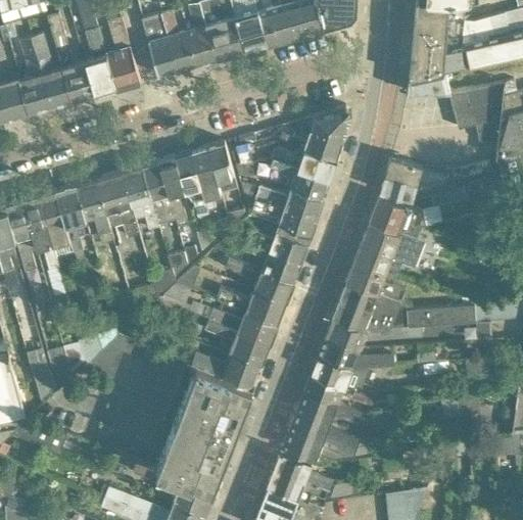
[(0,12),(3,25),(13,22),(46,12),(42,0),(8,0),(2,2),(0,2),(0,12)]
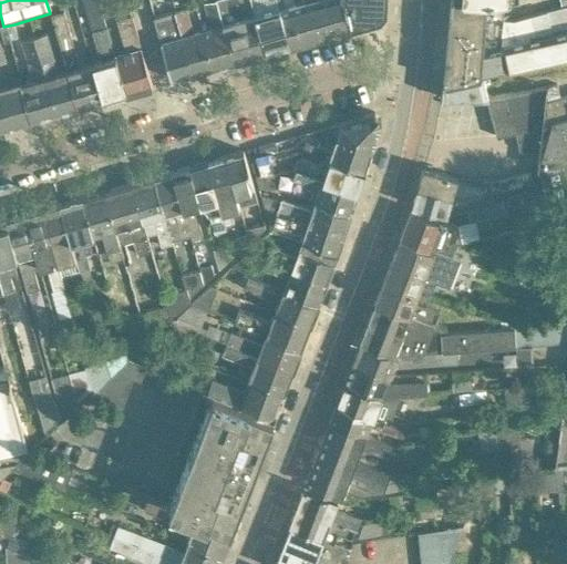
[(98,0),(83,0),(90,21),(103,17),(98,0)]
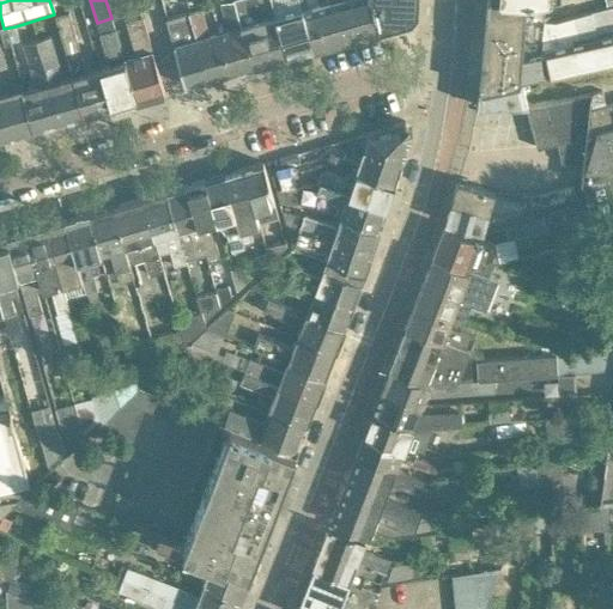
[(254,69),(287,59),(277,19),(271,0),(237,0),(235,1),(242,28),(254,69)]
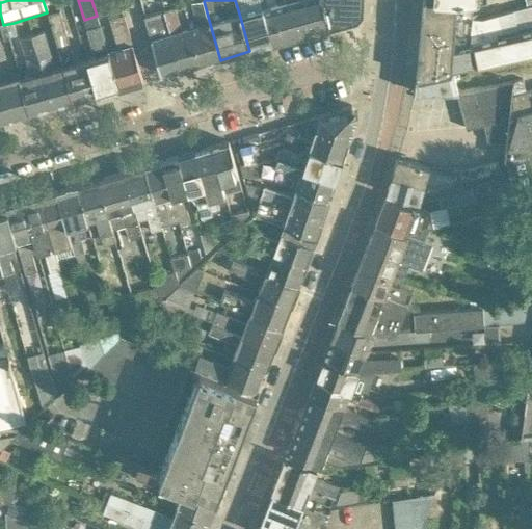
[(259,0),(235,0),(240,17),(249,51),(251,51),(267,47),(272,45),(263,10),(259,0)]
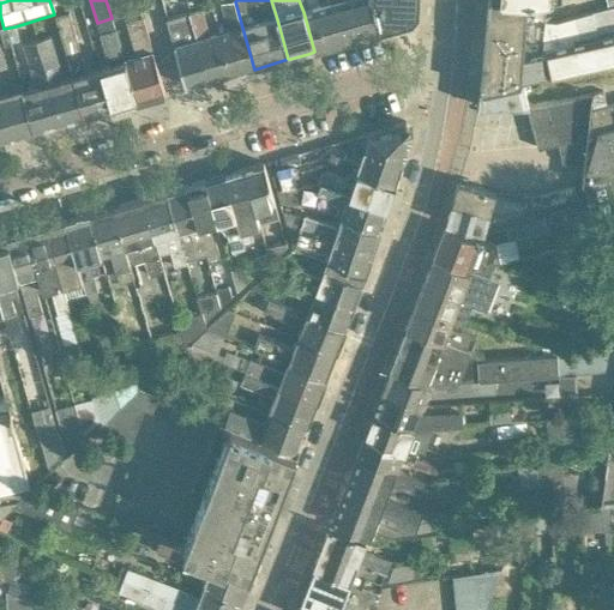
[(329,0),(330,4),(304,12),(314,52),(356,40),(344,0),(329,0)]
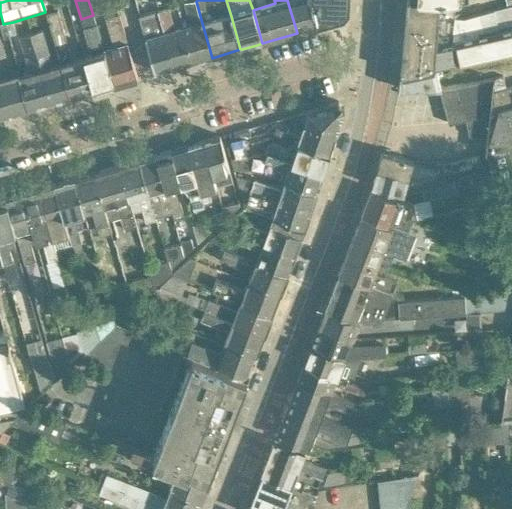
[(287,0),(297,33),(317,27),(309,0),(287,0)]
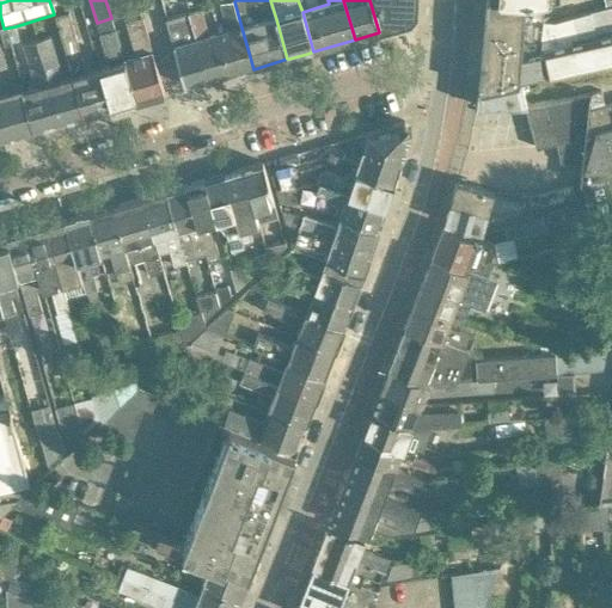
[(416,0),(369,0),(379,32),(410,24),(416,16),(416,0)]
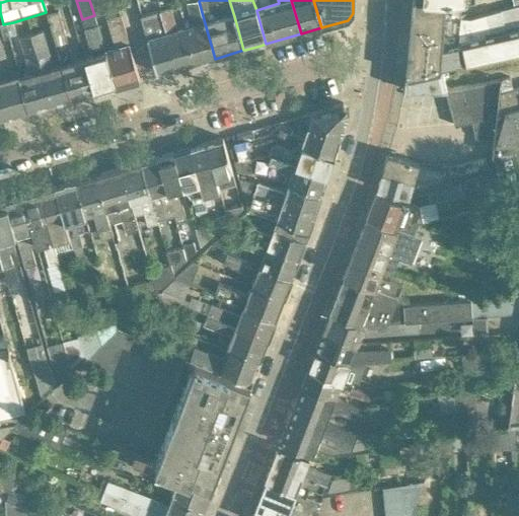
[(412,0),(411,16),(443,19),(459,20),(460,0),(412,0)]
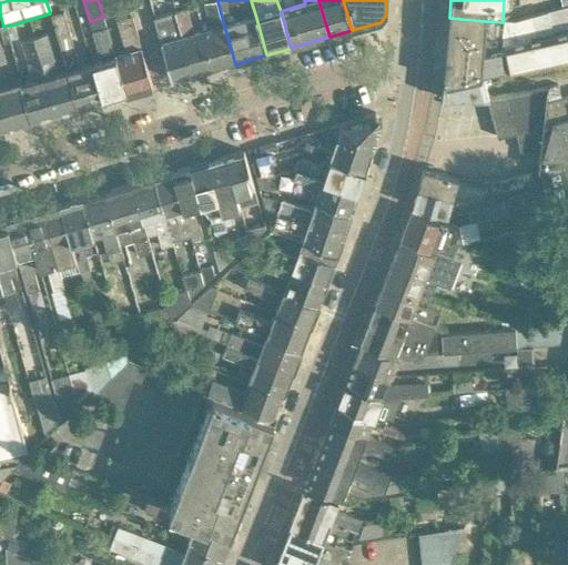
[(235,64),(224,26),(217,1),(206,4),(213,28),(203,31),(214,70),(235,64)]
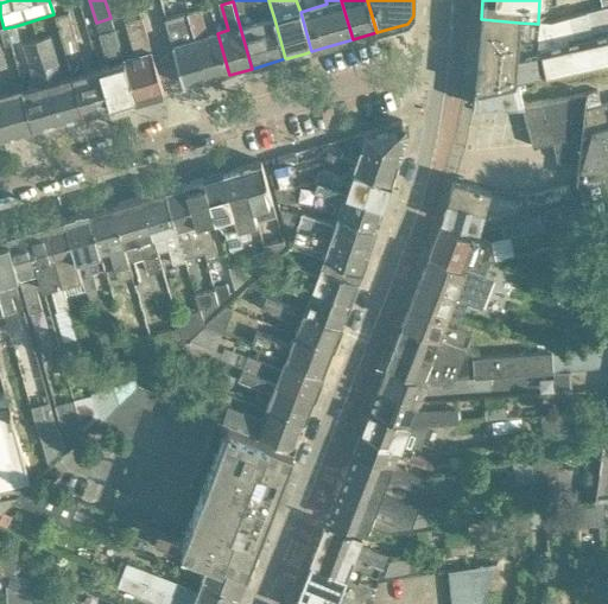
[(607,8),(601,11),(548,25),(538,24),(536,53),(540,52),(546,76),(593,65),(607,61),(607,8)]
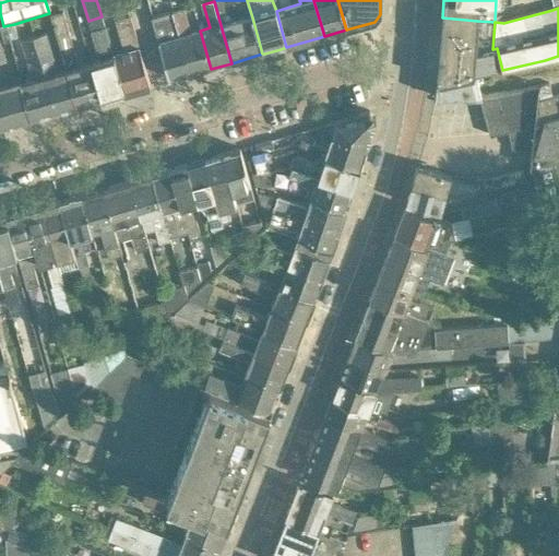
[(183,10),(173,13),(190,74),(211,69),(200,31),(190,33),(183,10)]
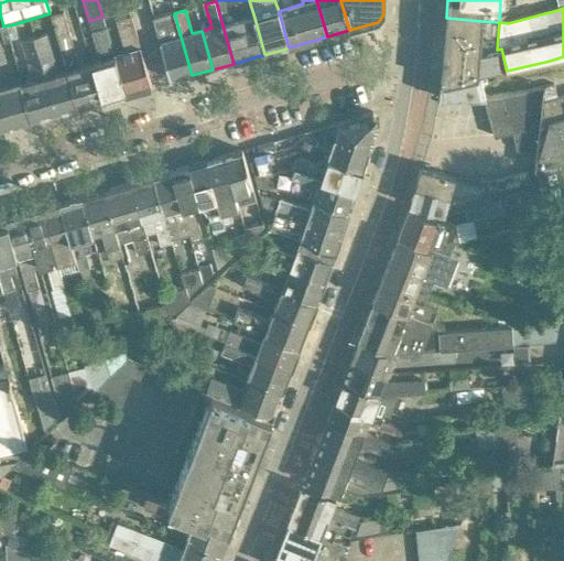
[(56,36),(67,71),(77,108),(99,103),(104,100),(93,64),(88,65),(78,67),(68,33),(63,13),(51,17),(56,36)]
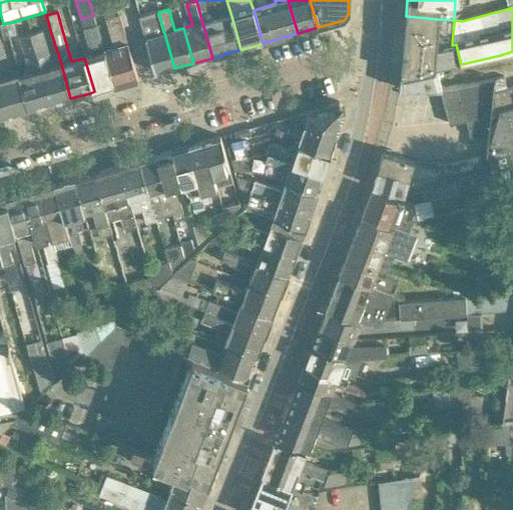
[(138,18),(154,74),(174,68),(158,12),(138,18)]
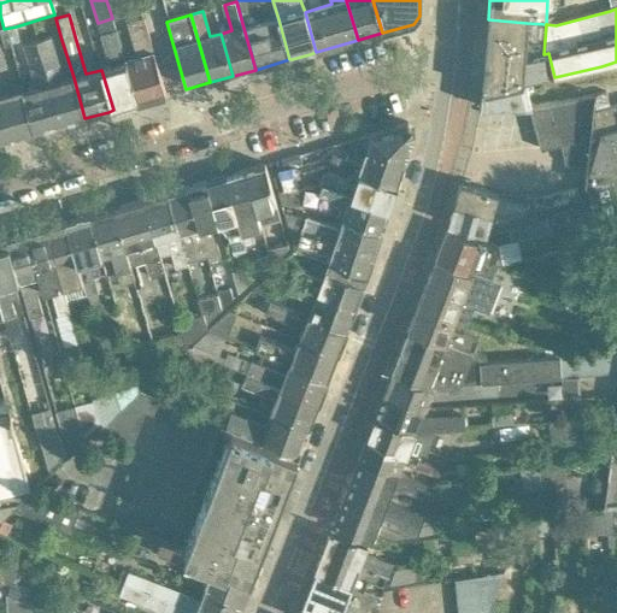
[(129,60),(125,62),(137,104),(165,95),(144,19),(125,24),(135,58),(129,60)]
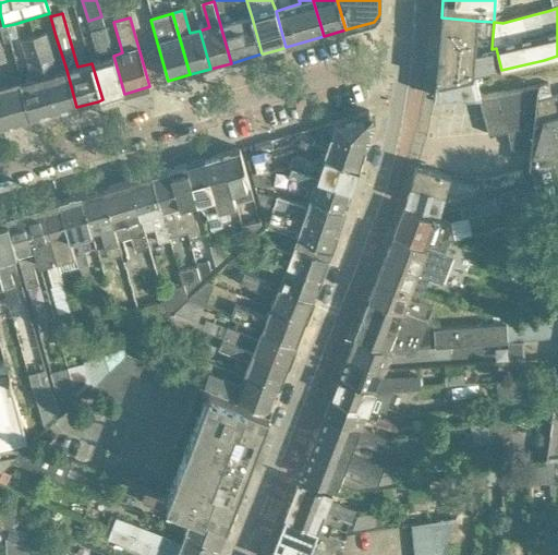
[(441,17),(439,40),(475,44),(476,21),(441,17)]
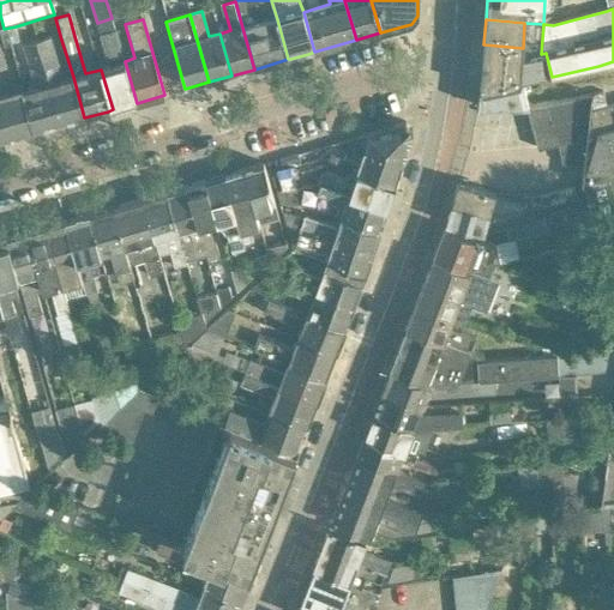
[(483,44),(479,92),(552,77),(546,53),(541,54),(543,24),(524,23),(523,48),(483,44)]
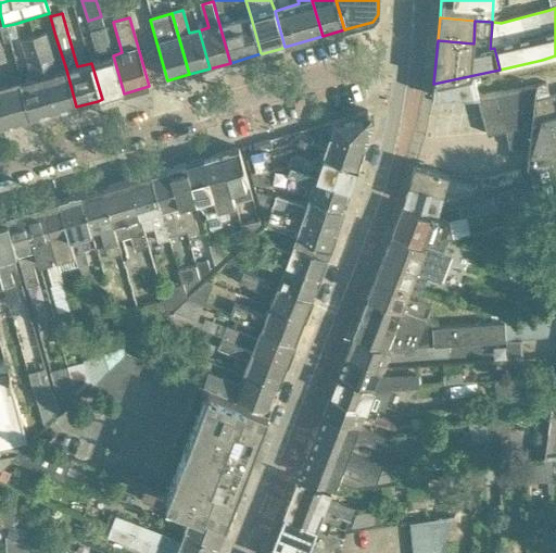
[(14,24),(3,26),(0,27),(0,30),(4,45),(11,42),(11,40),(19,38),(14,24)]
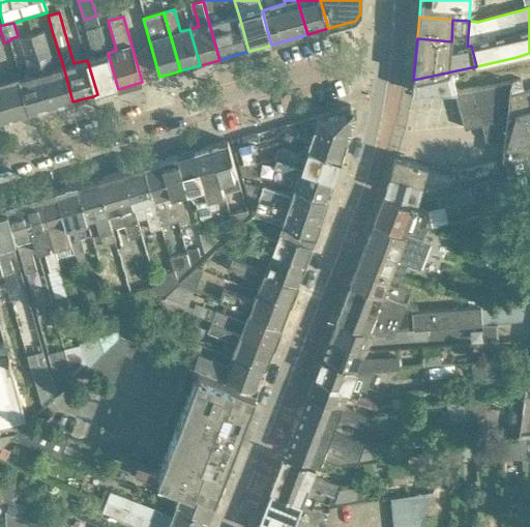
[(94,57),(87,60),(97,94),(118,89),(108,53),(107,53),(99,27),(87,31),(94,57)]
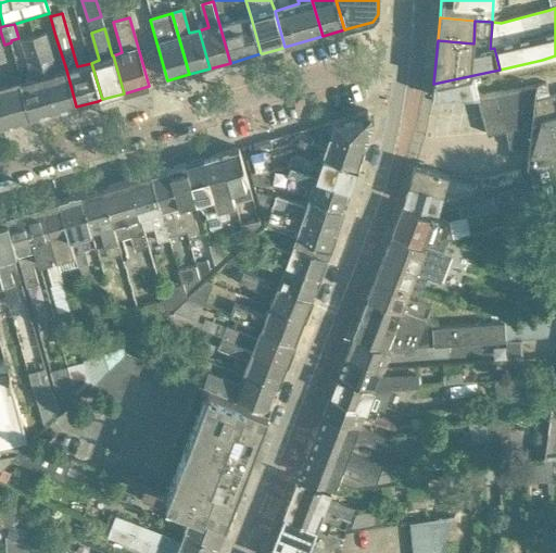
[(45,33),(32,37),(55,113),(76,107),(66,70),(57,73),(45,33)]
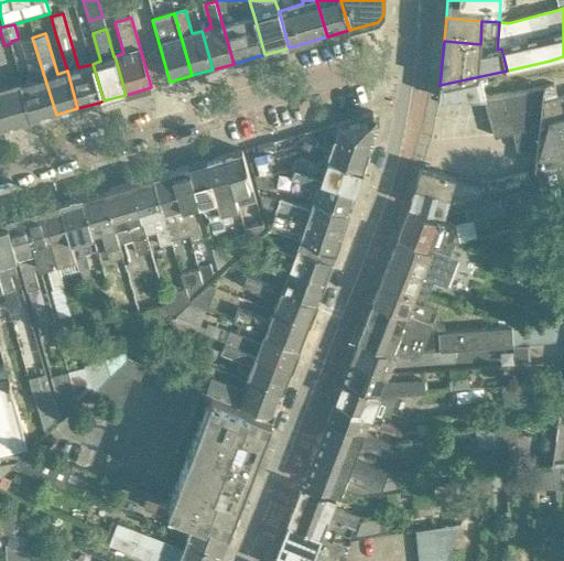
[(24,84),(21,85),(31,121),(35,120),(56,115),(32,38),(26,39),(21,41),(33,82),(24,84)]
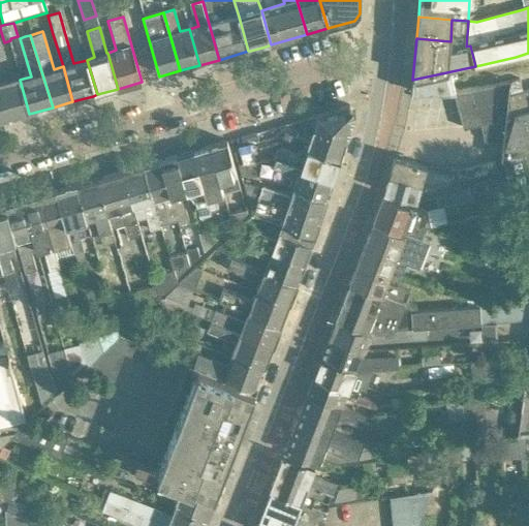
[(528,53),(516,57),(475,66),(412,80),(411,94),(415,94),(454,92),(461,92),(476,89),(474,82),(492,78),(492,75),(528,67),(528,53)]
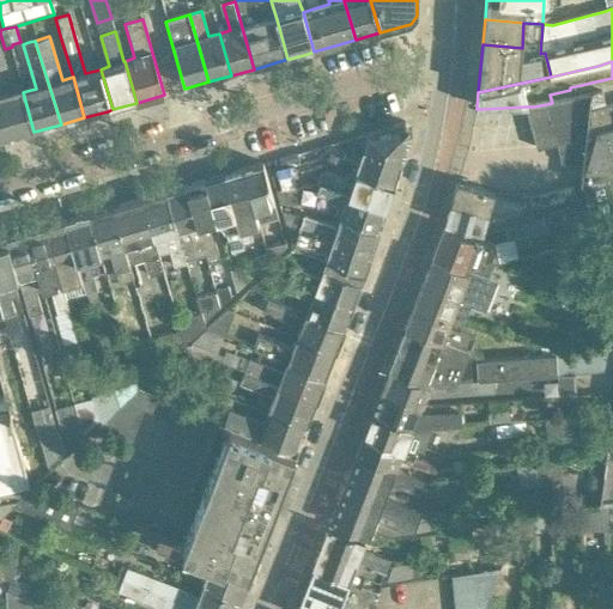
[(0,141),(19,136),(32,133),(34,132),(23,92),(22,91),(20,91),(7,96),(0,97),(0,141)]
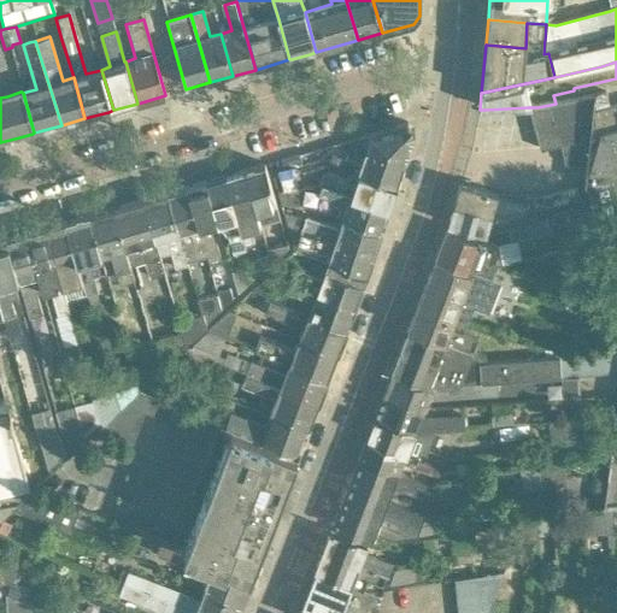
[(538,107),(529,107),(541,152),(560,147),(591,139),(587,169),(586,184),(592,207),(616,200),(616,105),(612,107),(593,112),(594,96),(556,104),(538,107)]
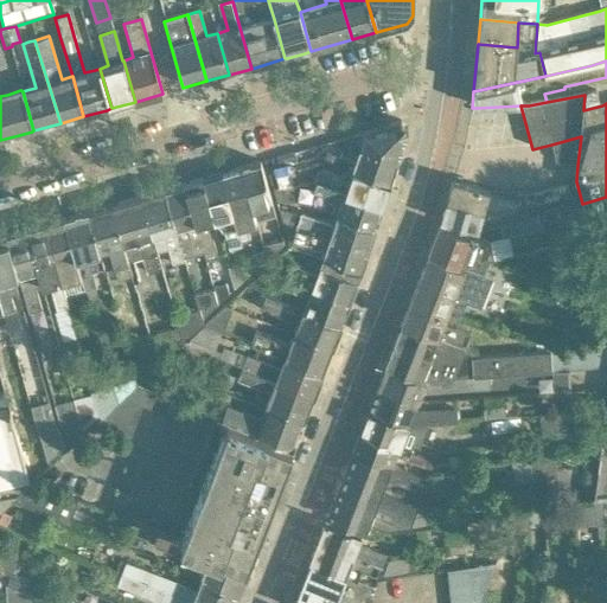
[(401,123),(352,138),(347,154),(356,158),(356,156),(358,151),(397,164),(408,130),(401,123)]
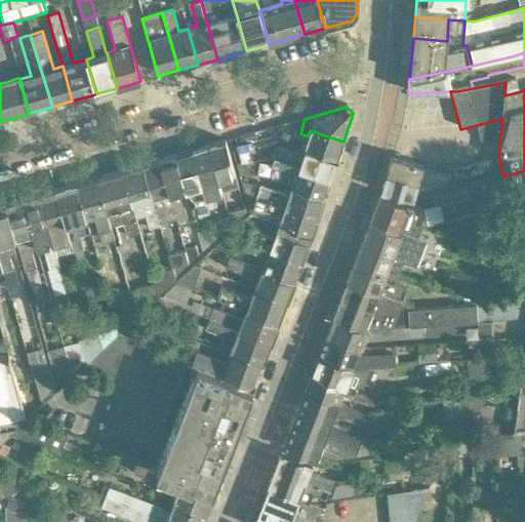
[(337,161),(340,149),(344,142),(310,130),(308,135),(309,135),(308,141),(295,136),(294,137),(283,133),(279,144),(293,149),(295,150),(303,152),(304,150),(337,161)]
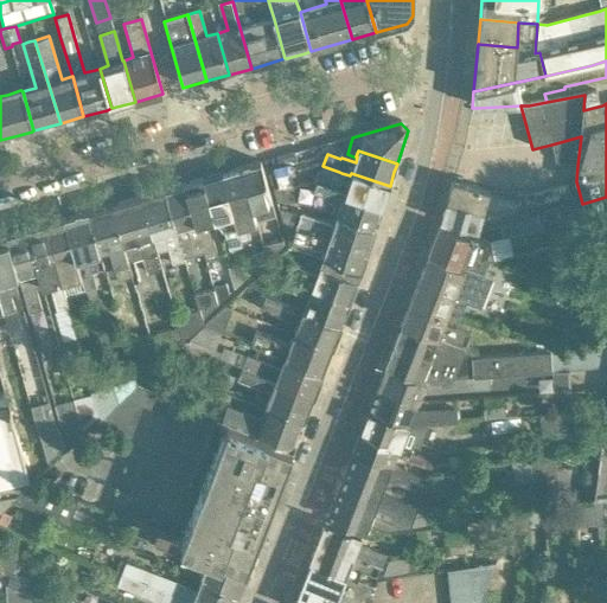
[(295,154),(276,159),(280,168),(287,167),(299,166),(295,154)]
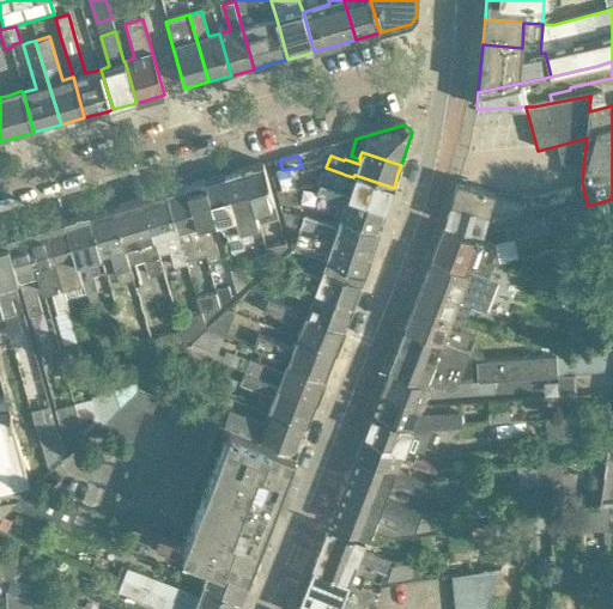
[(278,219),(265,174),(263,165),(242,171),(242,174),(258,225),(278,219)]
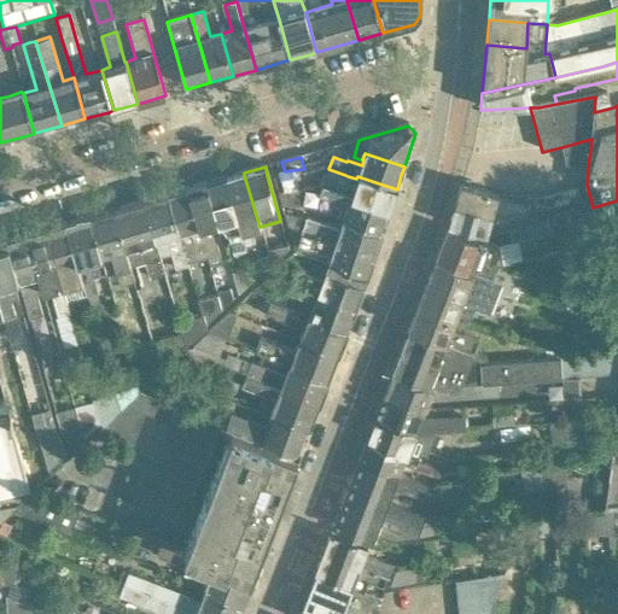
[(260,227),(244,175),(244,173),(225,179),(240,232),(244,247),(254,245),(249,229),(260,227)]
